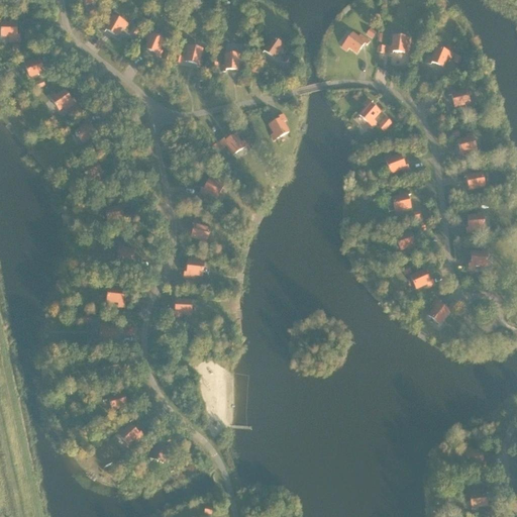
[(97,14),(94,7),(88,10),(90,17),(97,14)]
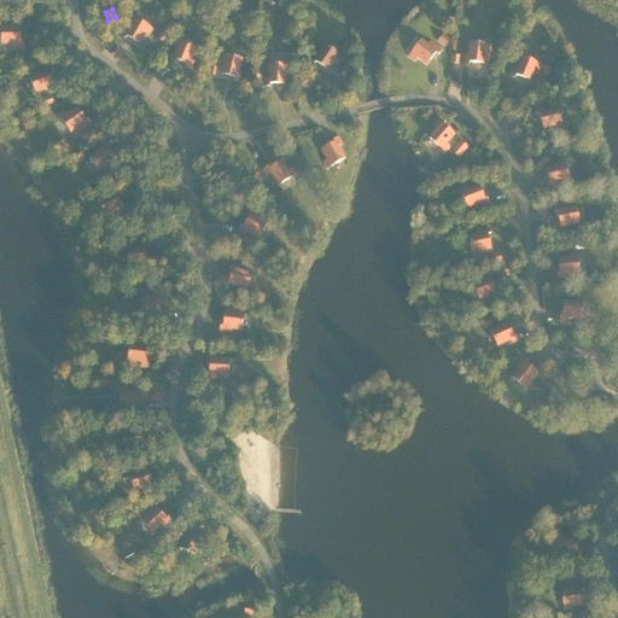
[(127,36),(140,44),(145,34),(150,35),(152,29),(135,19),(128,33),(124,30),(121,38),(124,39),(127,36)]
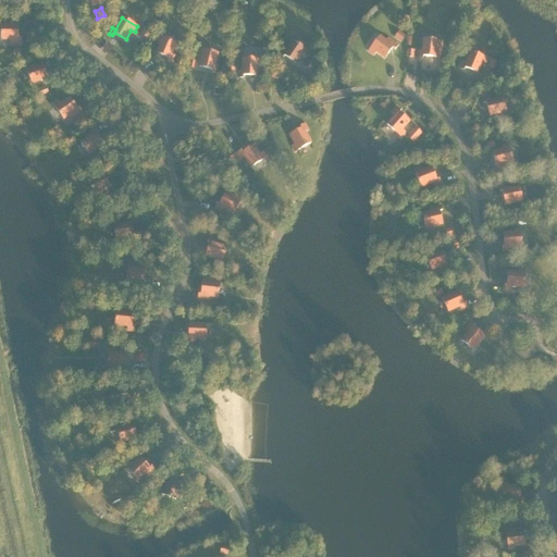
[(1,22),(1,40),(11,40),(11,44),(21,44),(21,39),(19,39),(19,26),(8,26),(8,22),(1,22)]
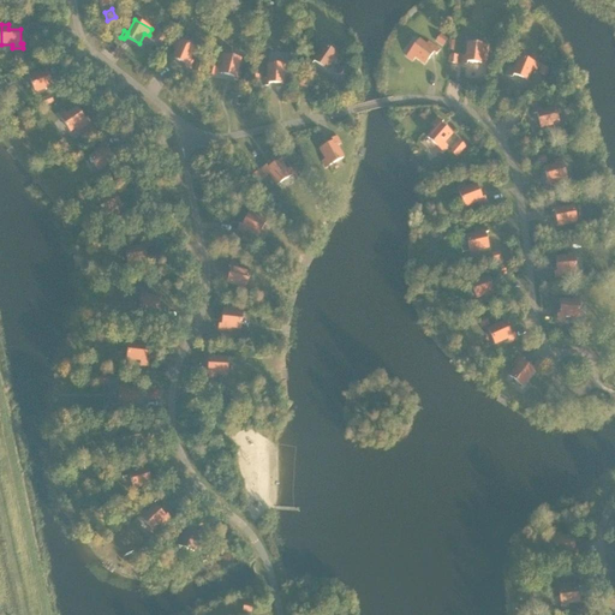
[(167,36),(159,33),(155,41),(162,45),(167,36)]
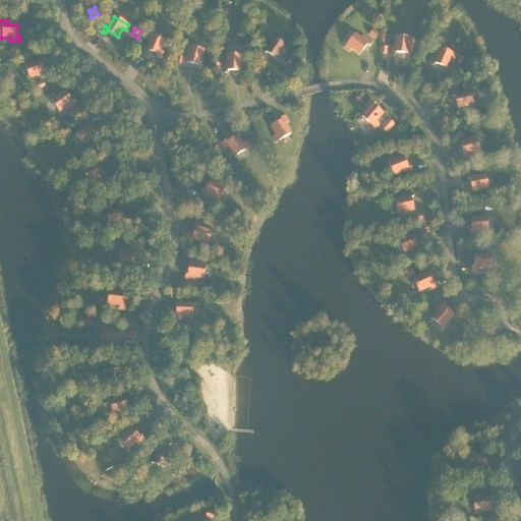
[(379,34),(372,30),(368,36),(374,40),(379,34)]
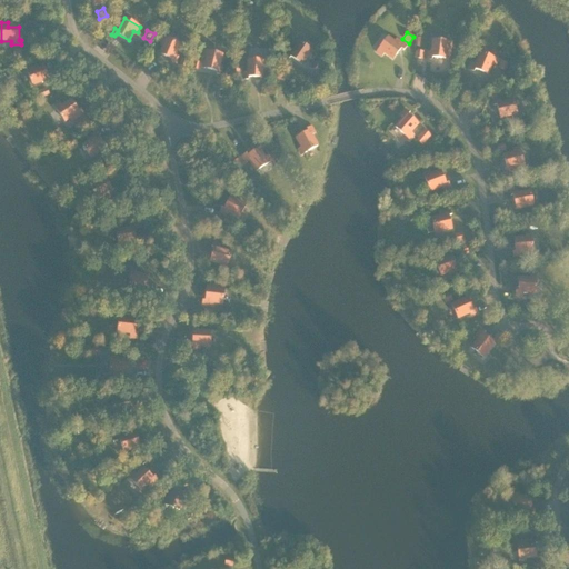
[(160,55),(172,60),(171,62),(176,63),(178,58),(175,56),(180,45),(163,37),(160,42),(165,45),(160,55)]
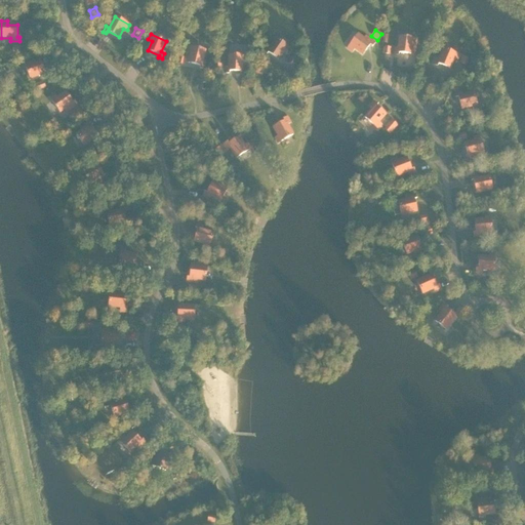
[(354,49),(362,55),(370,45),(372,46),(374,43),(365,37),(363,39),(358,35),(348,48),(352,51),(354,49)]
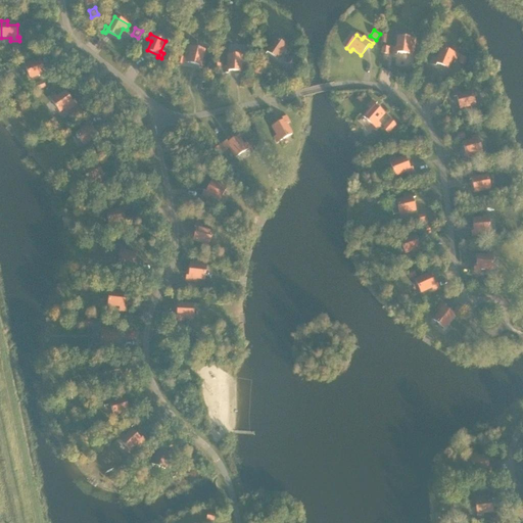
[(396,53),(413,54),(415,39),(397,37),(396,49),(393,48),(392,55),(396,55),(396,53)]
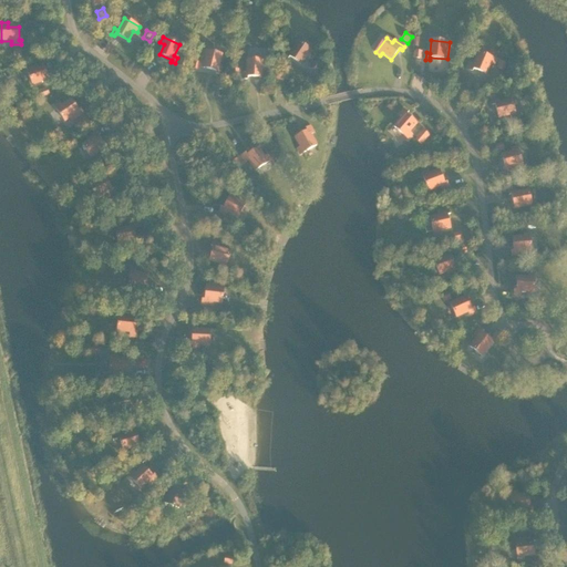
[(289,57),(300,64),(307,55),(310,58),(313,52),(298,42),(291,53),(288,51),(284,57),(288,59),(289,57)]
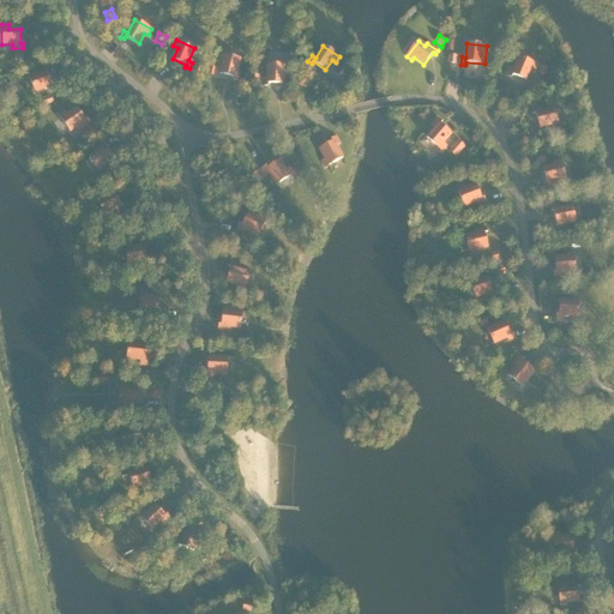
[(234,80),(239,82),(240,74),(236,73),(240,60),(221,55),(218,61),(223,62),(220,74),(235,78),(234,80)]
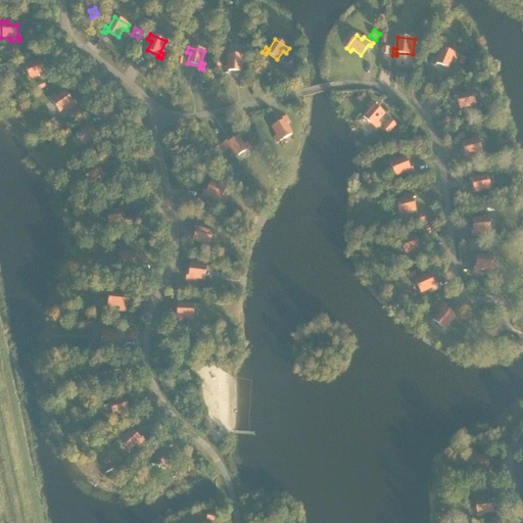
[(436,63),(448,68),(452,59),(456,60),(458,55),(441,49),(437,60),(434,58),(432,64),(435,66),(436,63)]
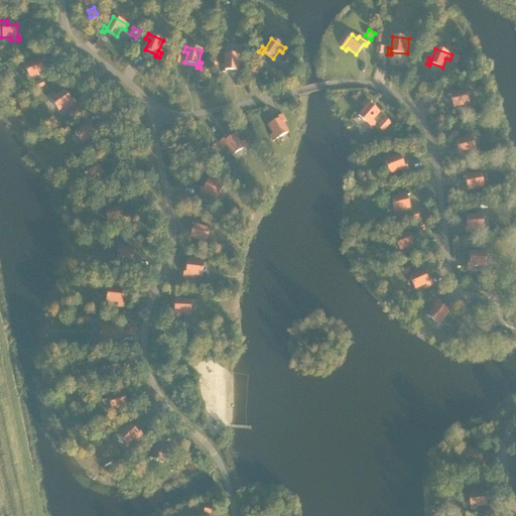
[(171,54),(164,52),(162,59),(168,61),(171,54)]
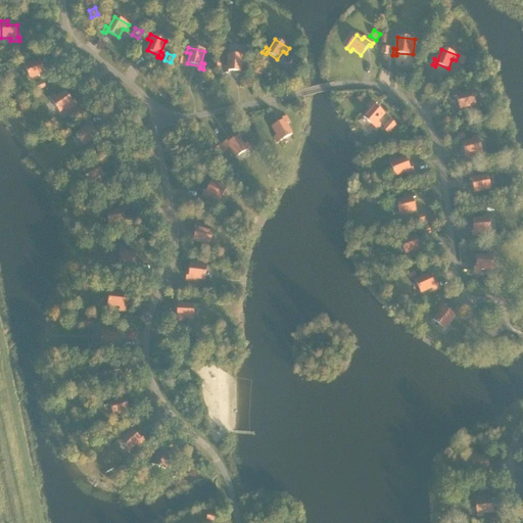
[(228,72),(240,72),(241,61),(245,61),(245,56),(228,55),(228,67),(224,67),(224,74),(228,74),(228,72)]
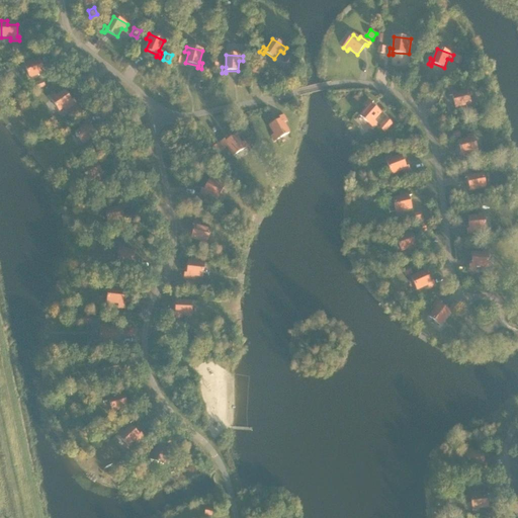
[(181,64),(183,58),(176,56),(174,63),(181,64)]
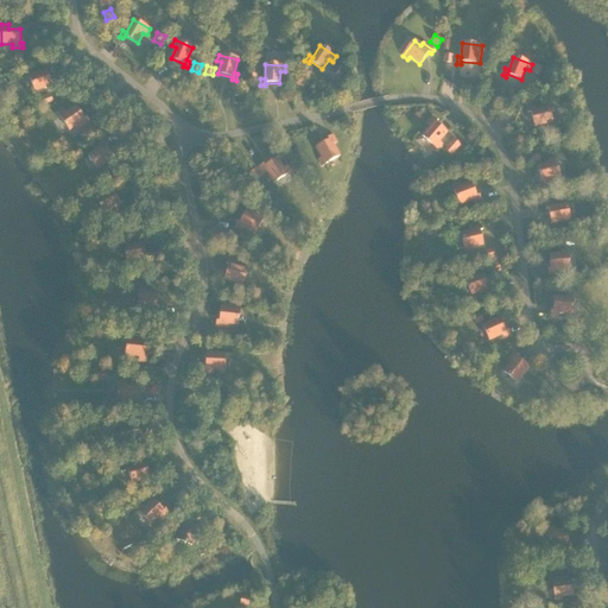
[(536,65),(532,74),(540,76),(544,69),(536,65)]
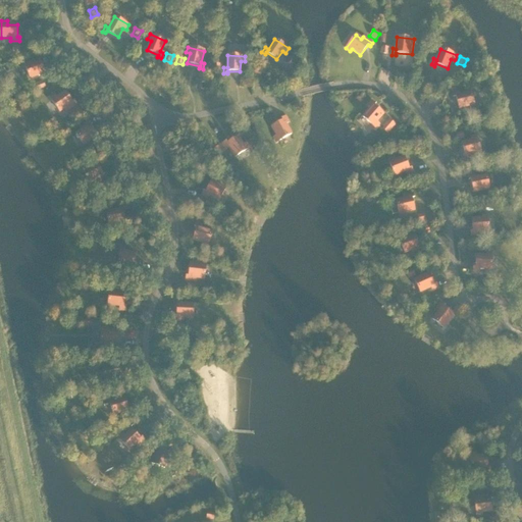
[(288,57),(284,62),(291,67),(295,61),(288,57)]
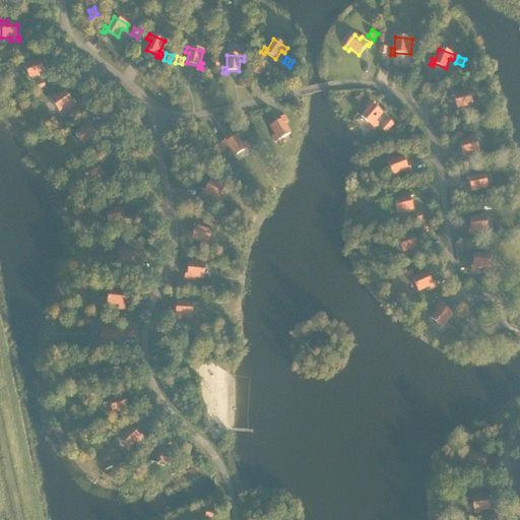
[(42,77),(48,75),(47,71),(45,72),(40,60),(30,64),(28,61),(23,63),(29,78),(41,74),(42,77)]
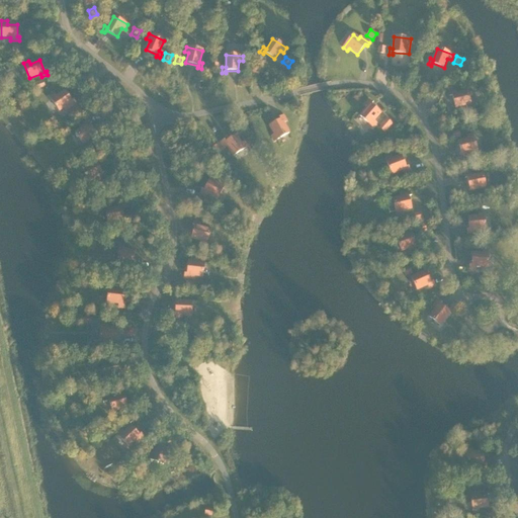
[(46,87),(42,80),(35,83),(38,90),(46,87)]
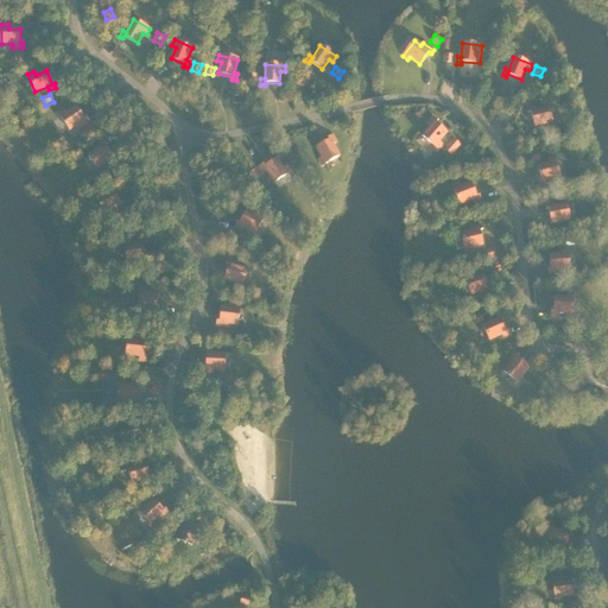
[(63,111),(58,114),(69,131),(74,127),(76,131),(89,121),(87,118),(84,120),(76,107),(65,114),(63,111)]
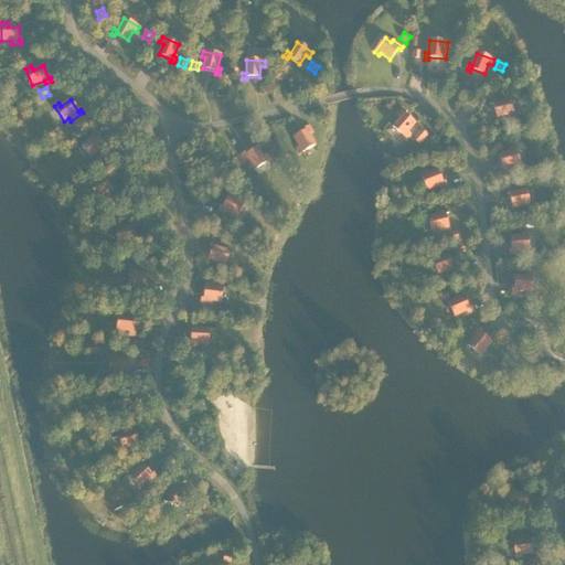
[(497,118),(513,114),(510,99),(498,103),(497,99),(490,100),(491,105),(493,104),(497,118)]
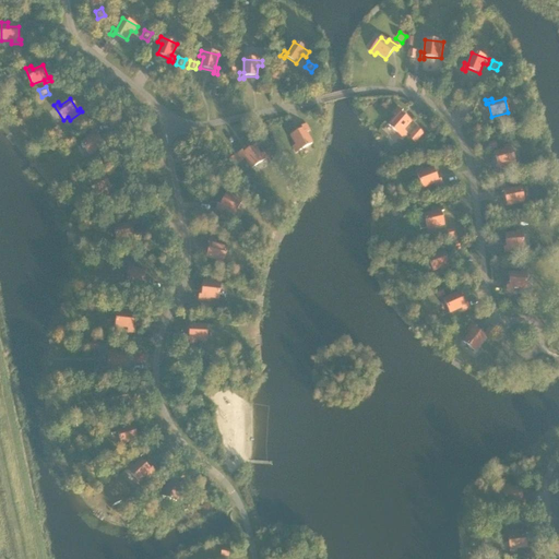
[(389,126),(402,138),(406,133),(403,130),(411,122),(400,114),(402,111),(399,108),(394,114),(396,116),(389,126)]
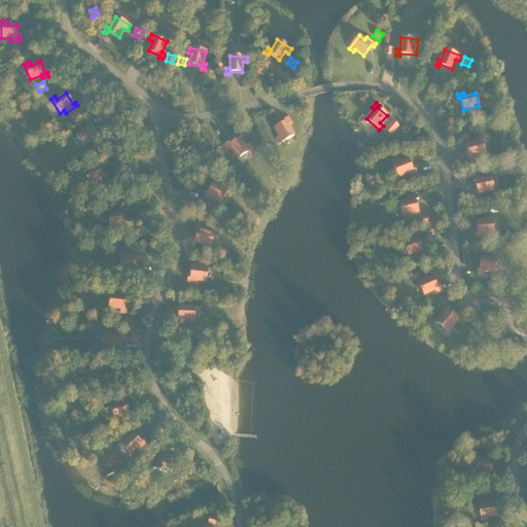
[(83,115),(79,109),(70,115),(74,121),(83,115)]
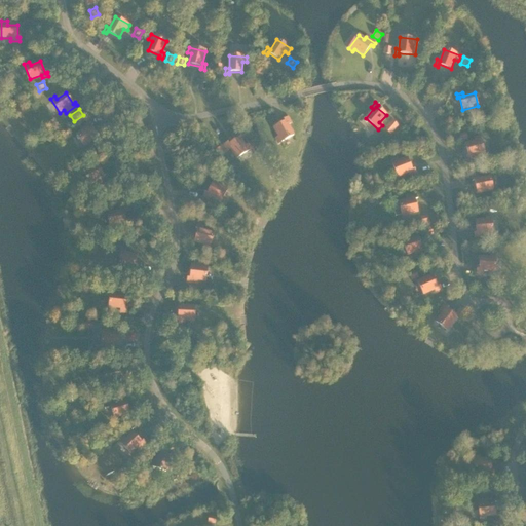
[(473,123),(471,116),(463,118),(465,125),(473,123)]
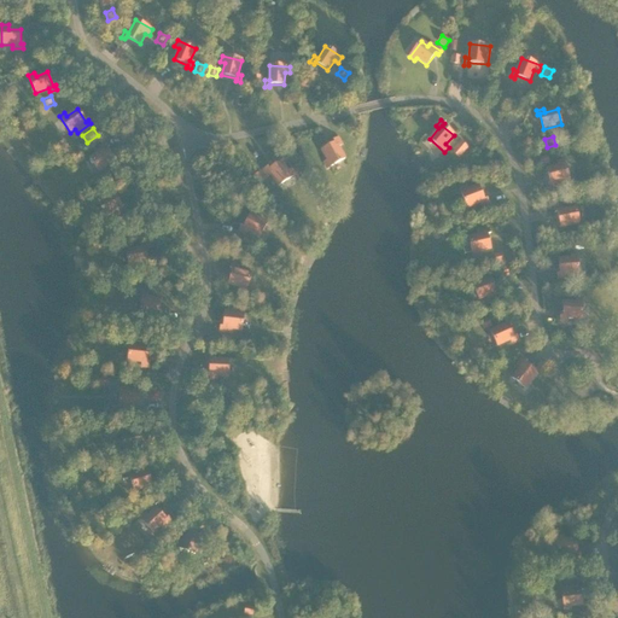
[(324,163),(327,169),(345,159),(338,147),(342,145),(338,139),(333,140),(336,143),(322,151),(327,161),(324,163)]
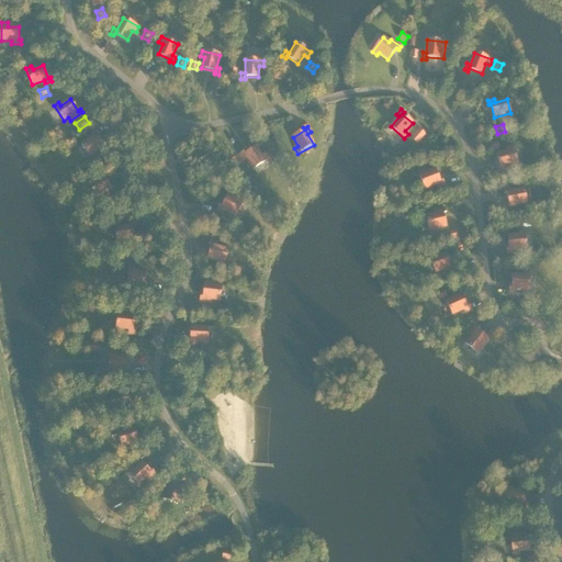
[(424,132),(417,127),(412,134),(418,138),(424,132)]
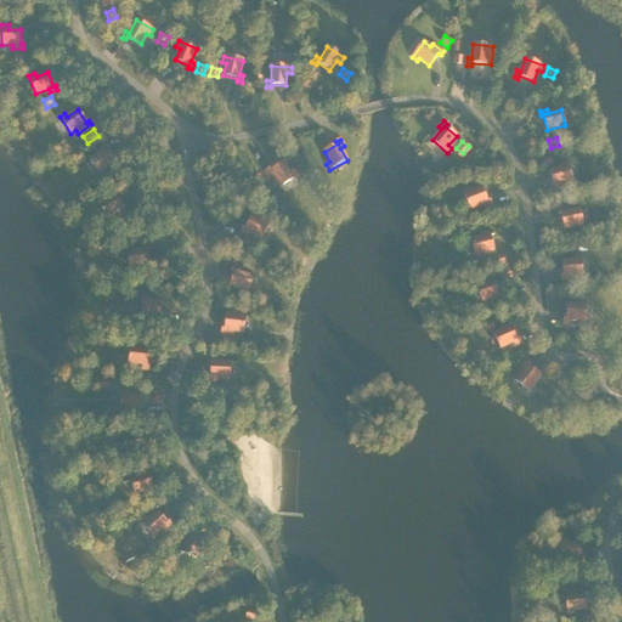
[(100,173),(116,163),(107,150),(109,148),(107,145),(101,148),(102,152),(91,159),(100,173)]
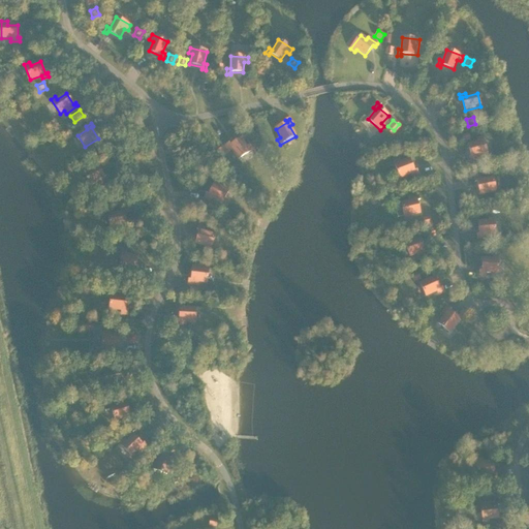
[(470,141),(468,133),(461,135),(463,143),(470,141)]
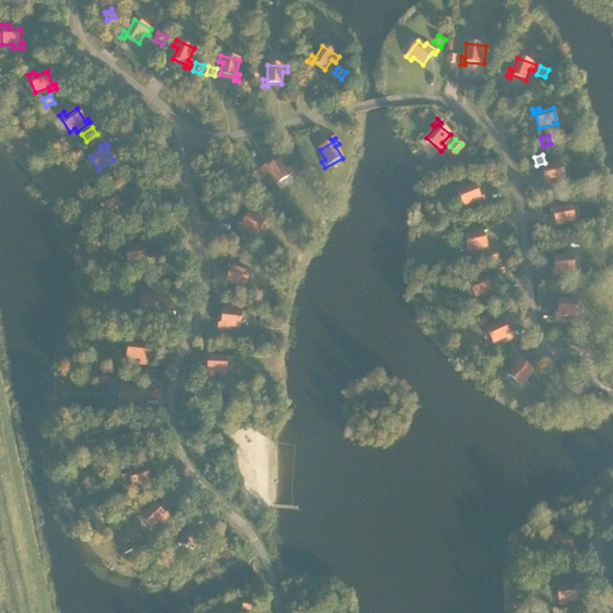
[(551,182),(564,178),(559,159),(553,161),(554,165),(542,168),(546,182),(544,183),(545,188),(552,186),(551,182)]
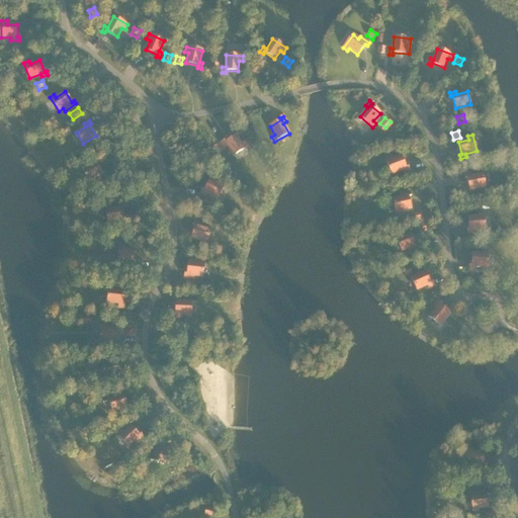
[(234,156),(247,147),(244,142),(241,144),(236,136),(225,143),(224,141),(221,143),(224,148),(227,147),(234,156)]
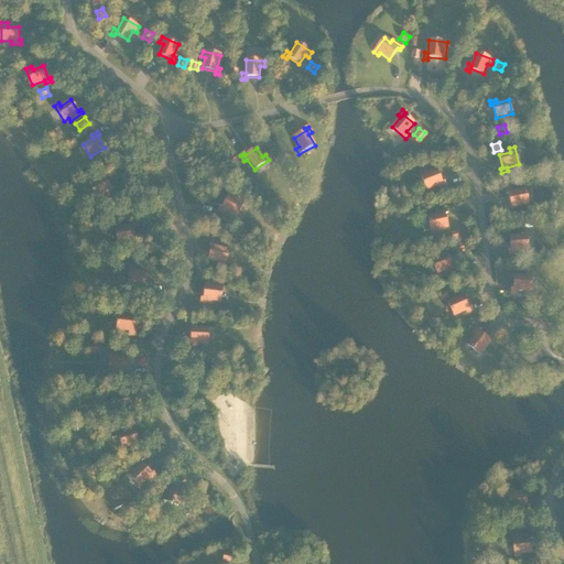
[(96,166),(102,162),(98,156),(93,161),(96,166)]
